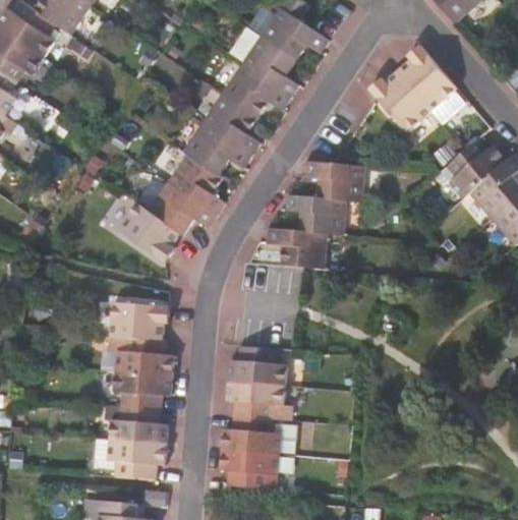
[(69,34),(89,5),(80,0),(40,0),(34,10),(62,29),(69,34)]
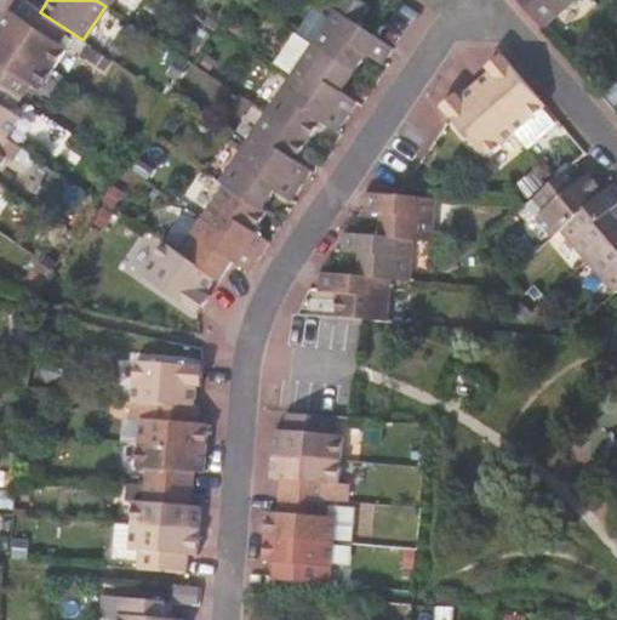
[(515,0),(537,24),(540,29),(573,0),(515,0)]
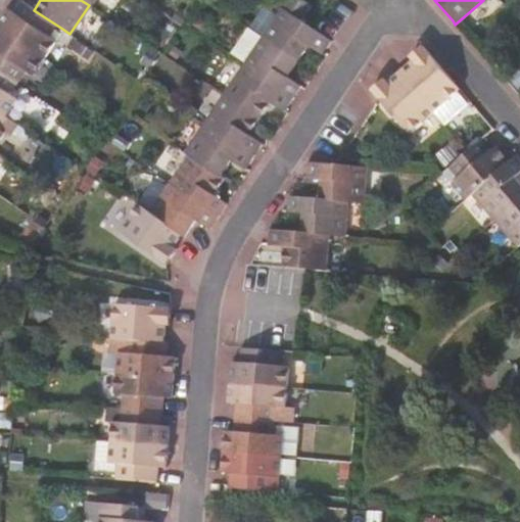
[(22,19),(30,7),(20,1),(13,13),(22,19)]
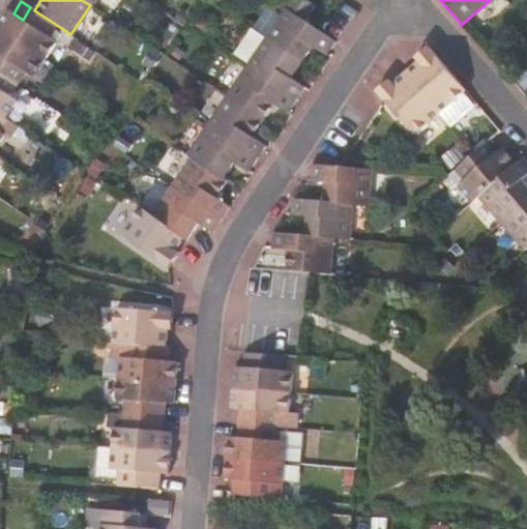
[(313,45),(326,54),(330,47),(334,40),(313,26),(285,6),(264,36),(301,62),(313,45)]
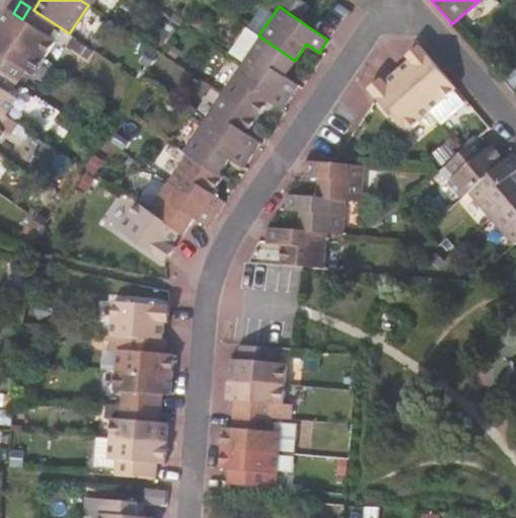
[(0,29),(42,57),(62,28),(33,10),(29,7),(22,19),(13,13),(6,8),(0,17),(0,29)]
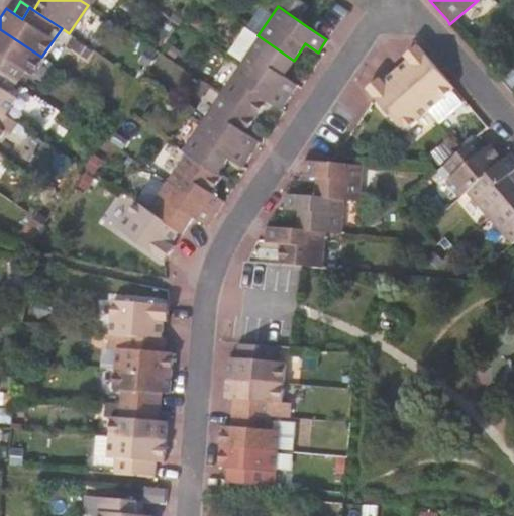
[(0,70),(17,82),(24,71),(30,75),(41,57),(0,29),(0,70)]
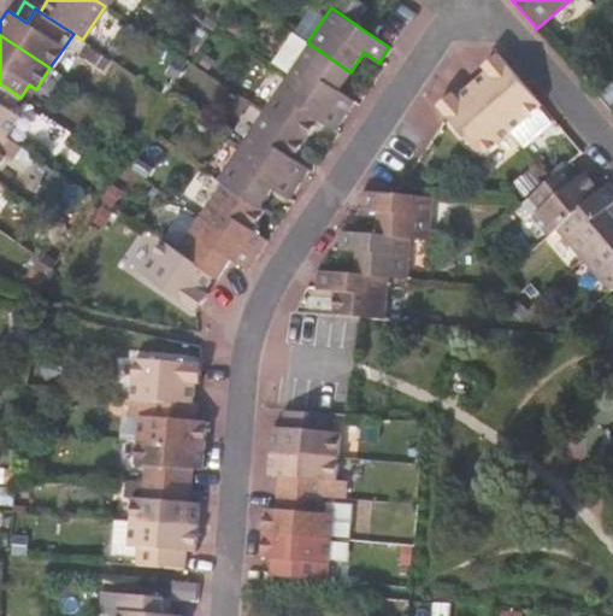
[(339,91),(351,72),(307,42),(284,77),(343,116),(347,111),(353,101),(339,91)]
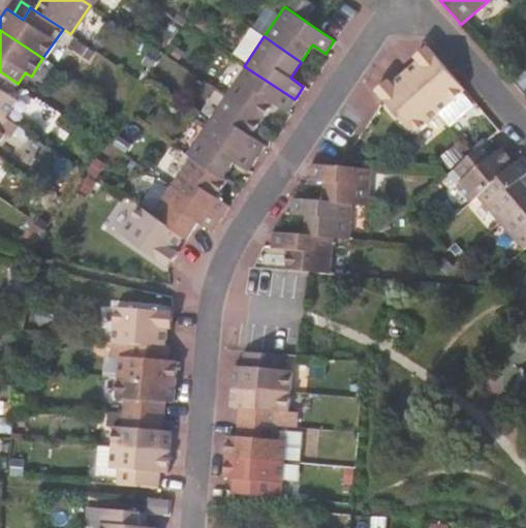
[(437,111),(462,89),(426,47),(419,52),(412,57),(415,60),(403,71),(437,111)]
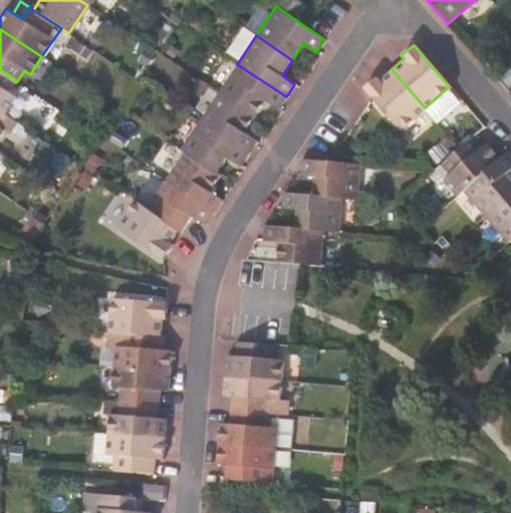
[(265,99),(278,108),(281,103),(286,96),(237,64),(218,91),(254,115),(265,99)]
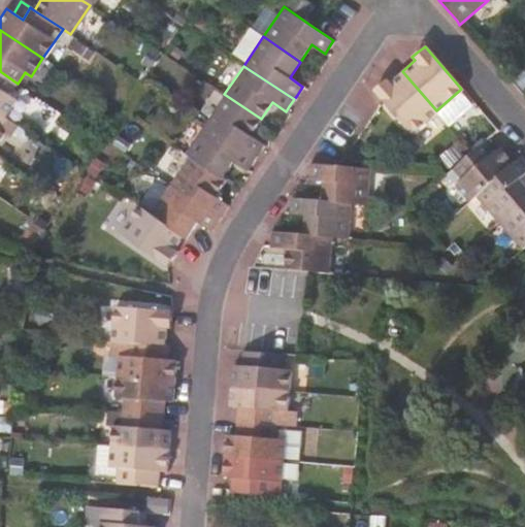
[(8,95),(18,84),(0,71),(0,114),(2,117),(14,100),(8,95)]
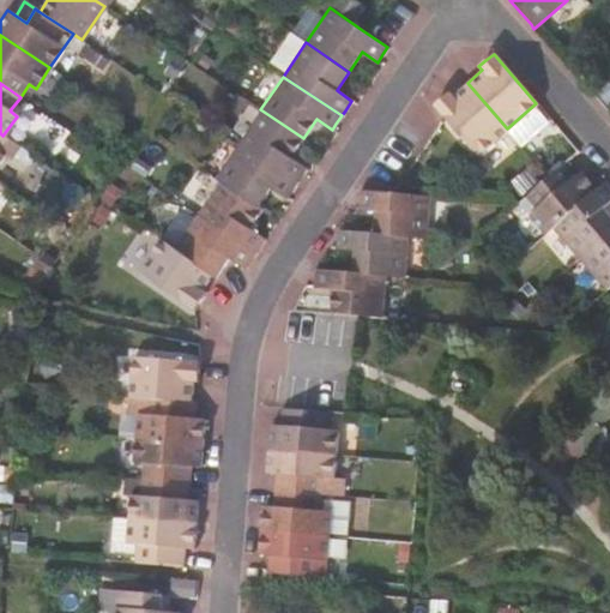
[(476,155),(507,128),(467,83),(452,96),(447,91),(438,101),(433,106),(441,115),(476,155)]
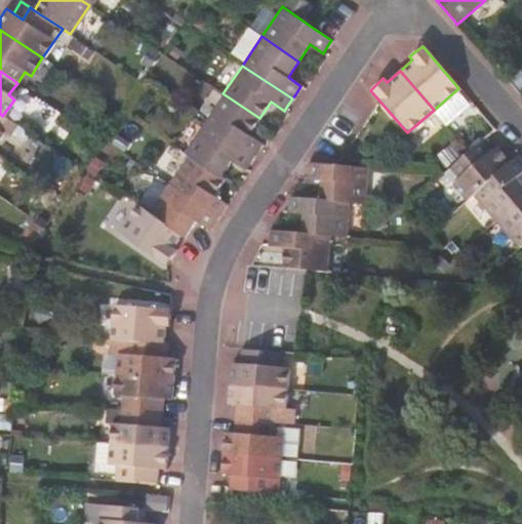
[(248,136),(259,118),(223,93),(203,122),(253,156),(256,151),(261,145),(248,136)]
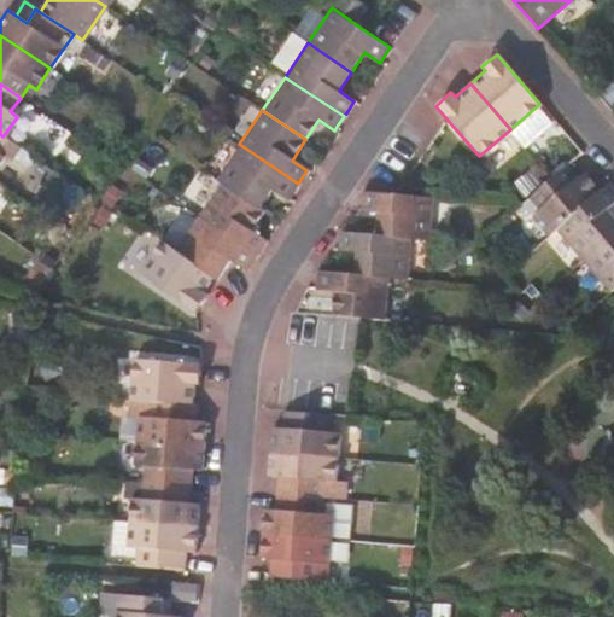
[(239,144),(216,179),(222,184),(259,208),(273,188),(287,198),(291,195),(298,184),(239,144)]
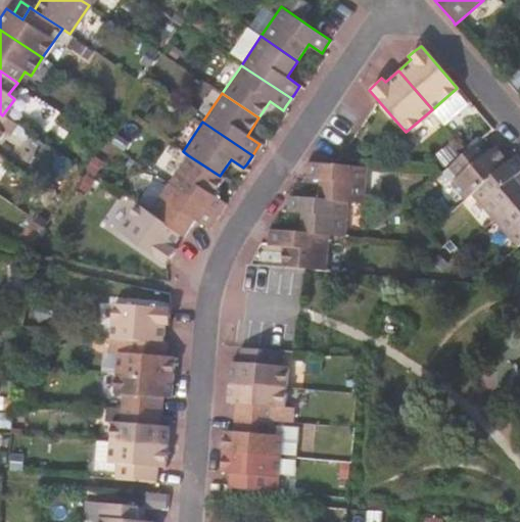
[(480,157),(487,151),(478,140),(471,146),(480,157)]
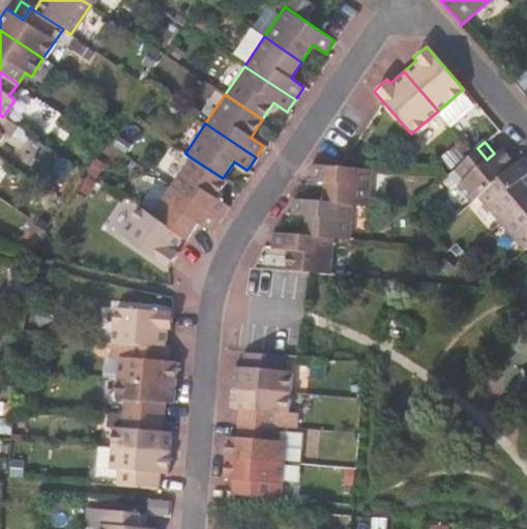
[(459,185),(472,200),(477,195),(515,164),(505,153),(500,148),(494,153),(487,159),(477,148),(473,152),(455,169),(464,180),(459,185)]
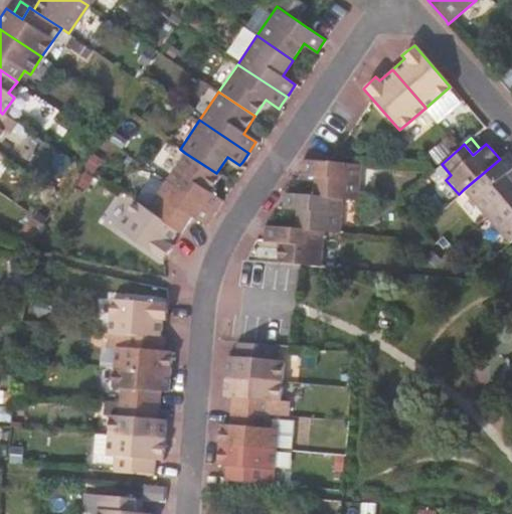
[(185,153),(165,181),(213,213),(217,206),(221,200),(209,191),(219,176),(216,173),(185,153)]
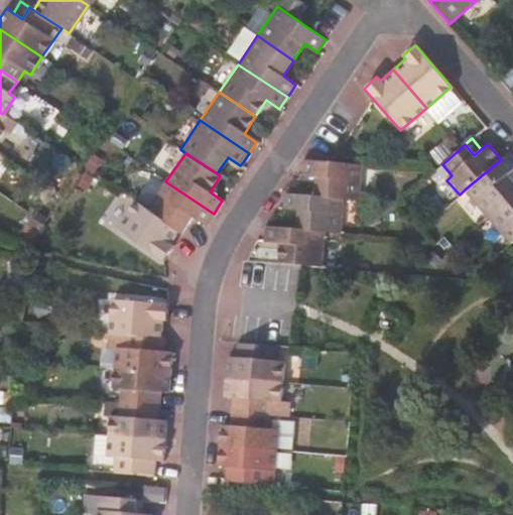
[(465,189),(487,216),(512,194),(512,182),(506,175),(512,168),(512,158),(508,153),(501,159),(465,189)]
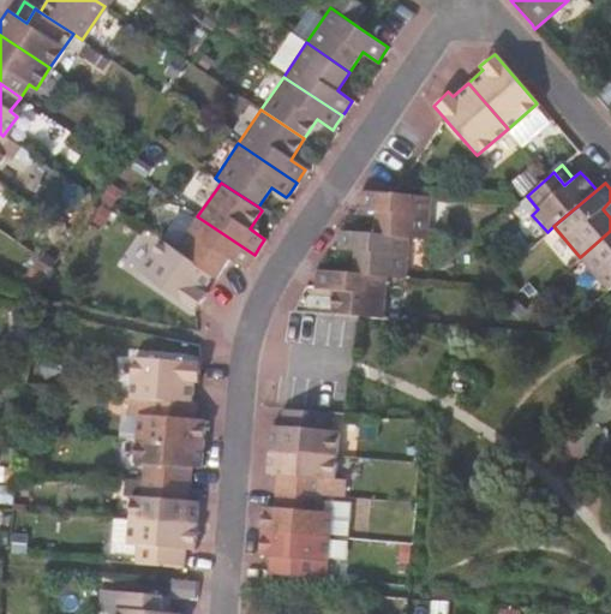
[(426,238),(430,196),(390,192),(359,190),(359,201),(358,209),(378,210),(376,233),(407,236),(426,238)]
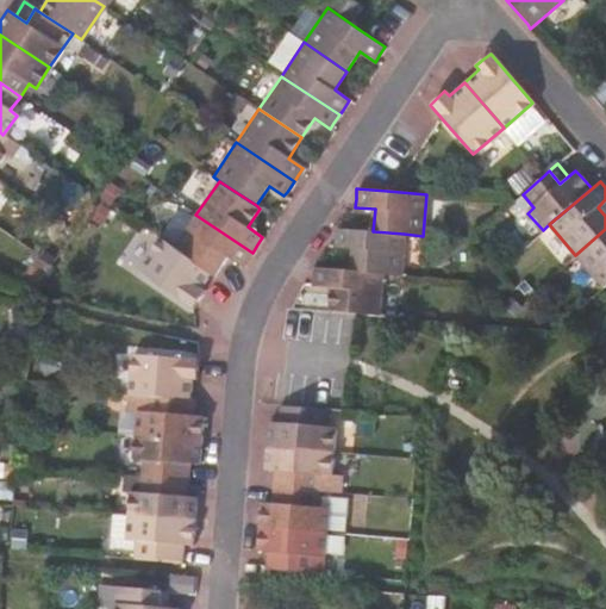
[(195,215),(174,248),(210,273),(214,274),(226,258),(243,268),(248,260),(252,253),(195,215)]
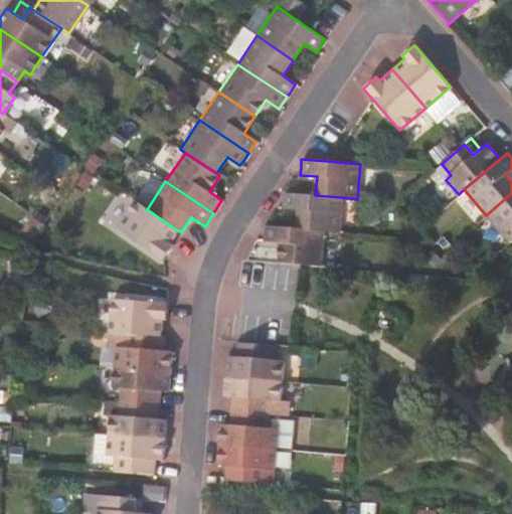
[(299,209),(297,228),(323,230),(338,231),(341,197),(315,195),(283,192),(283,201),(283,207),(299,209)]
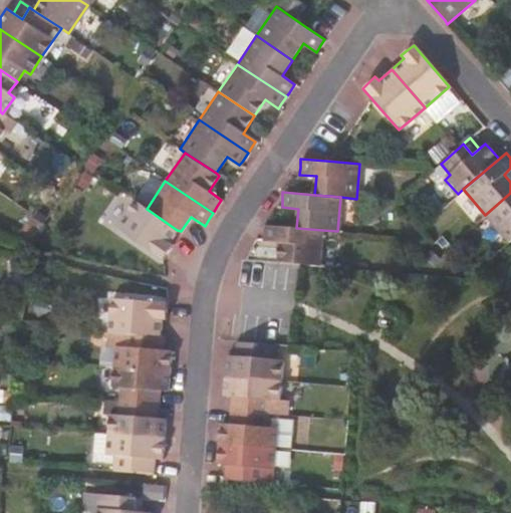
[(510,193),(485,215),(508,242),(510,239),(510,193)]
